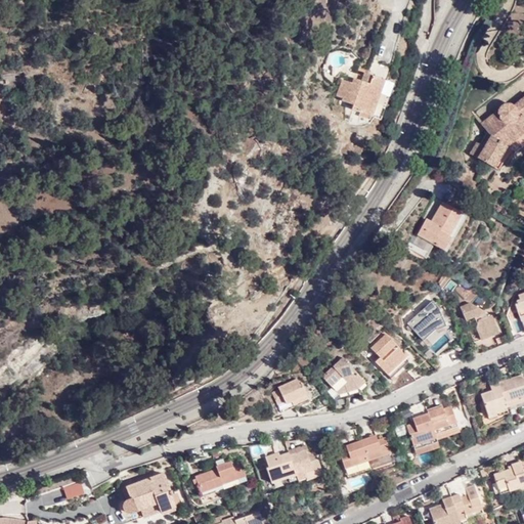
[(339,103),(340,104),(375,94),(380,82),(361,74),(357,84),(350,81),(348,86),(339,82),(334,96),(340,99),(339,103)]
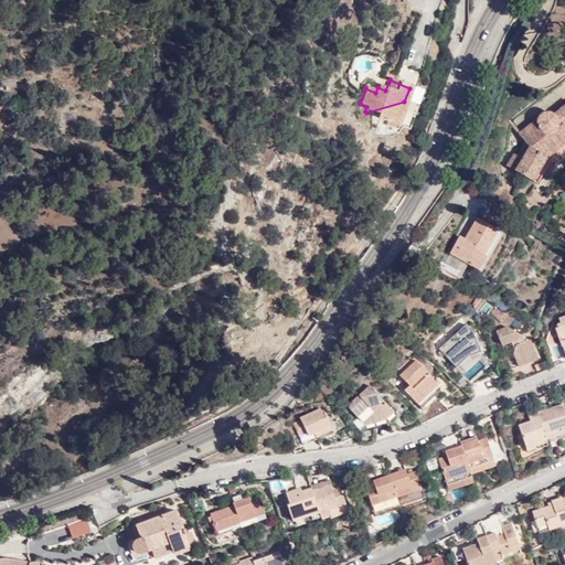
[(404,102),(366,113),(376,116),(374,120),(395,127),(404,102)]
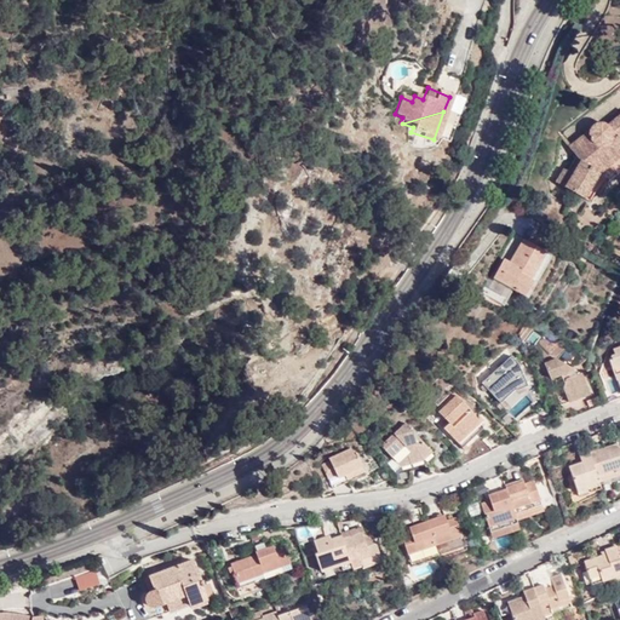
[(596,124),(591,126),(619,145),(619,114),(608,124),(601,122),(596,124)]
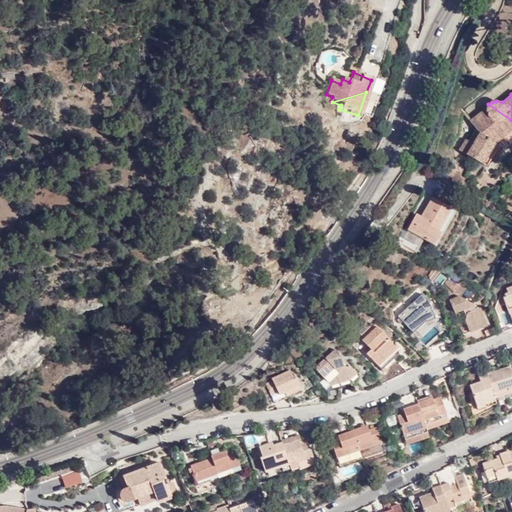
[(511,143),(511,120),(488,104),(481,110),(482,111),(469,123),(475,130),(467,143),(464,141),(458,152),(485,168),(496,151),(500,153),(511,143)]
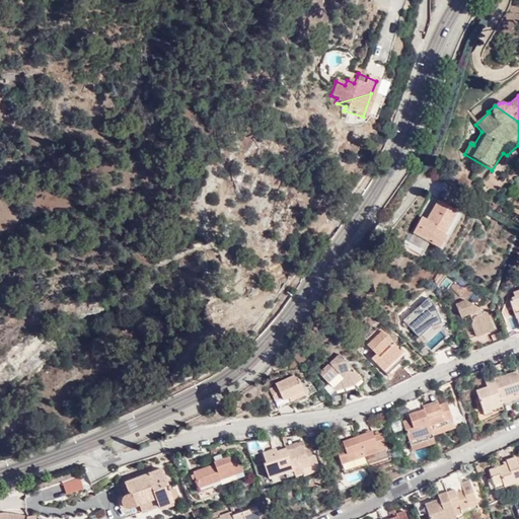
[(440,203),(428,222),(423,219),(415,233),(444,250),(462,216),(440,203)]
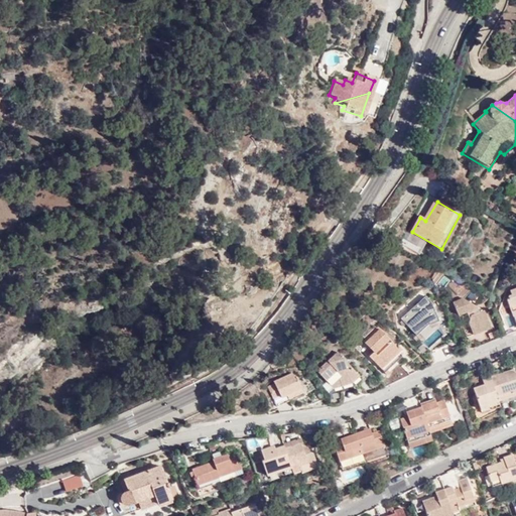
[(478,305),(464,298),(454,302),(459,313),(469,309),(471,314),(469,323),(466,320),(463,325),(468,336),(492,327),(485,309),(480,311),(478,305)]
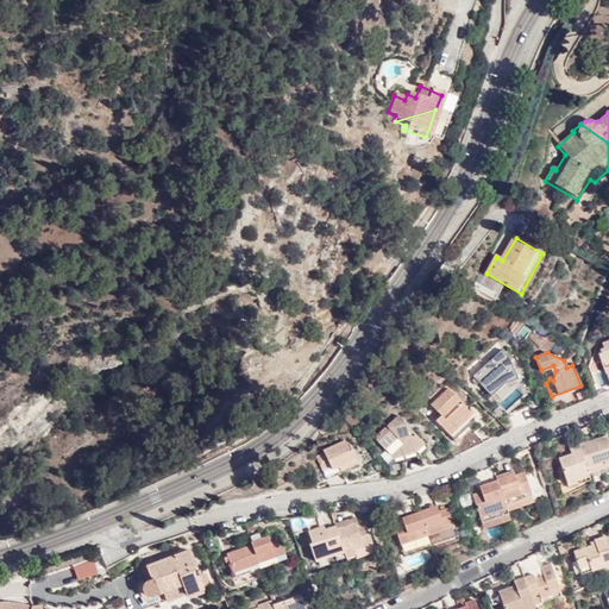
[(502,412),(528,389),(497,353),(471,376),(502,412)]
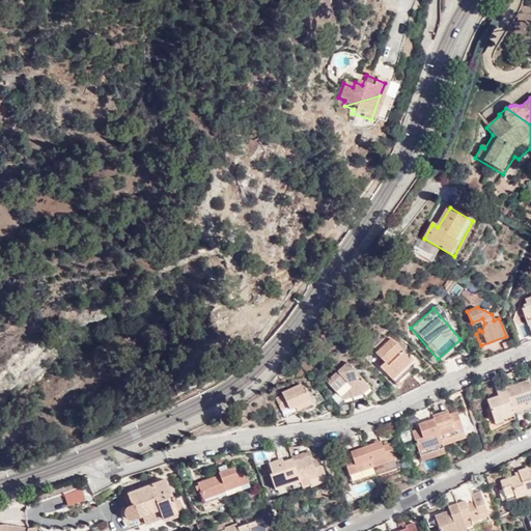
[(408,392),(423,384),(410,370),(416,365),(413,361),(415,359),(411,354),(410,355),(390,335),(374,348),(386,361),(382,365),(408,392)]
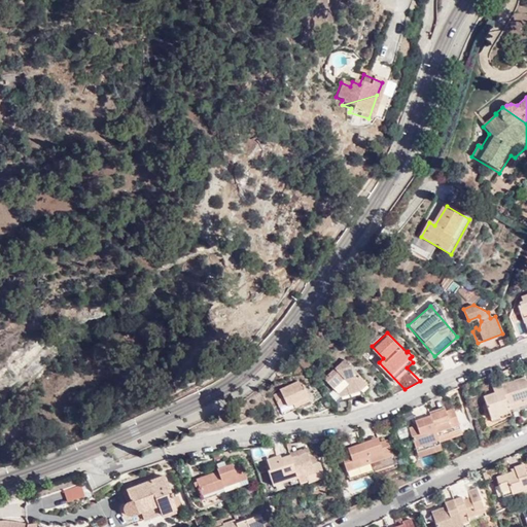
[(369,382),(360,374),(355,375),(352,365),(346,358),(325,378),(336,389),(348,385),(350,392),(361,389),(369,382)]
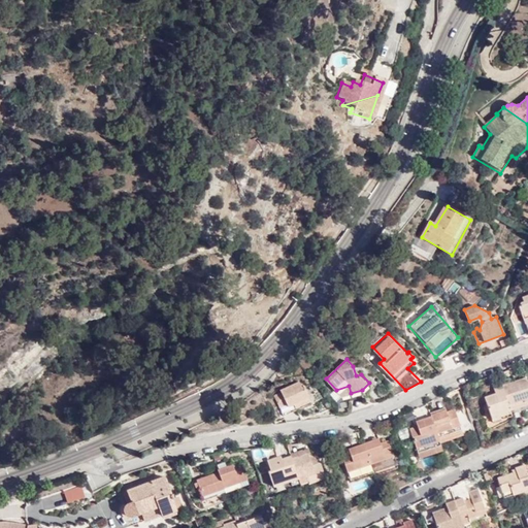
[(527,376),(503,385),(512,408),(527,404),(525,400),(527,399),(527,376)]
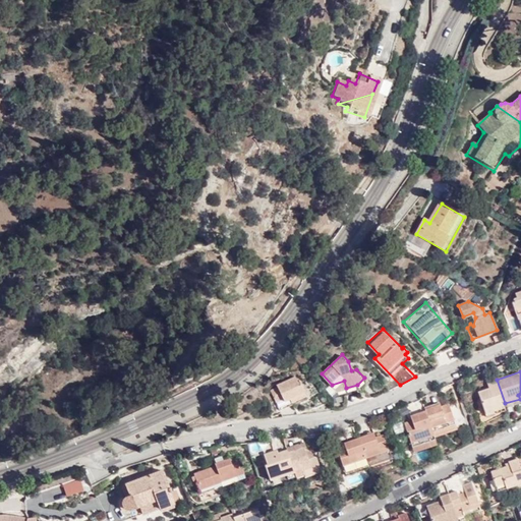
[(277,400),(284,397),(290,395),(291,398),(285,400),(279,403),(283,415),(296,409),(293,401),(308,395),(303,382),(300,383),(297,375),(278,384),(279,386),(273,389),(277,400)]
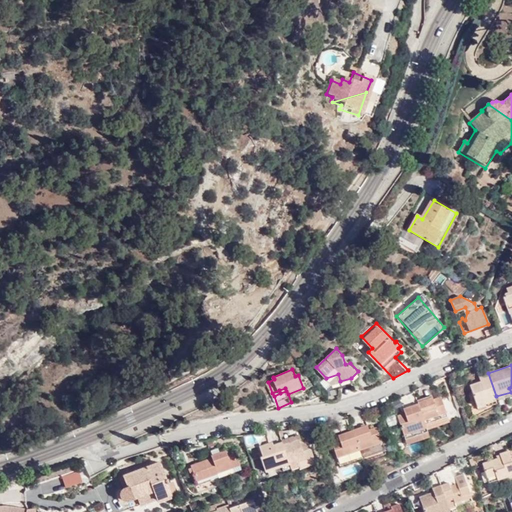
[(496,396),(488,373),(480,376),(482,381),(472,384),(478,404),(497,399),(496,396)]
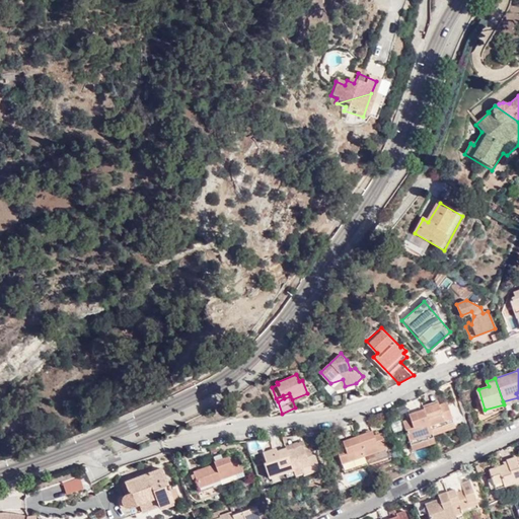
[(337,389),(345,386),(343,379),(330,383),(337,389)]
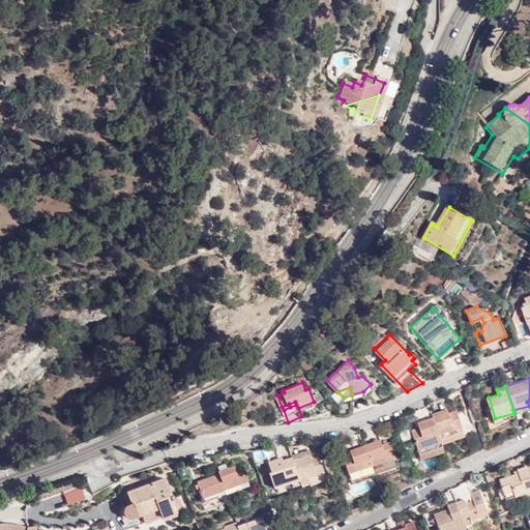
[(447,411),(434,416),(434,417),(441,439),(464,431),(458,410),(449,413),(447,411)]
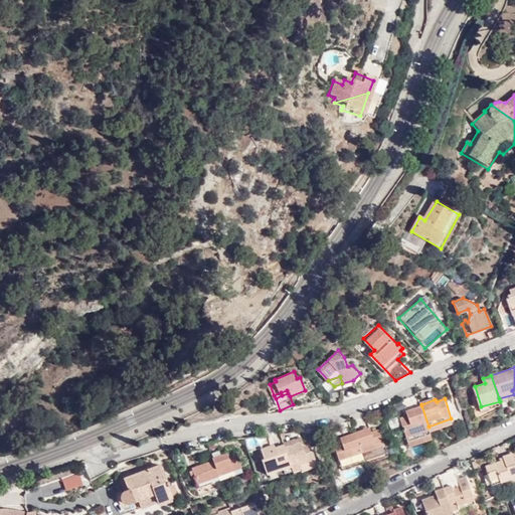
[(483,411),(501,405),(500,401),(481,406),(483,411)]
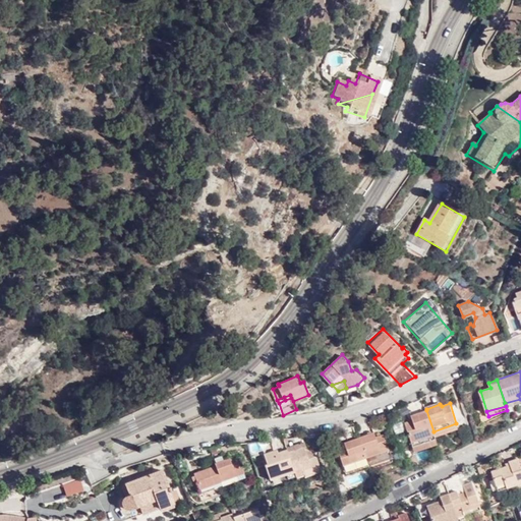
[(415,451),(438,444),(436,437),(433,431),(426,410),(411,415),(413,420),(405,422),(415,451)]
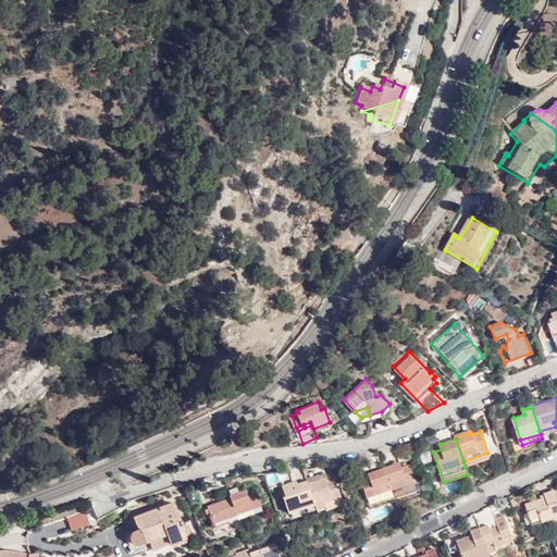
[(490,459),(487,453),(463,461),(466,467),(490,459)]
